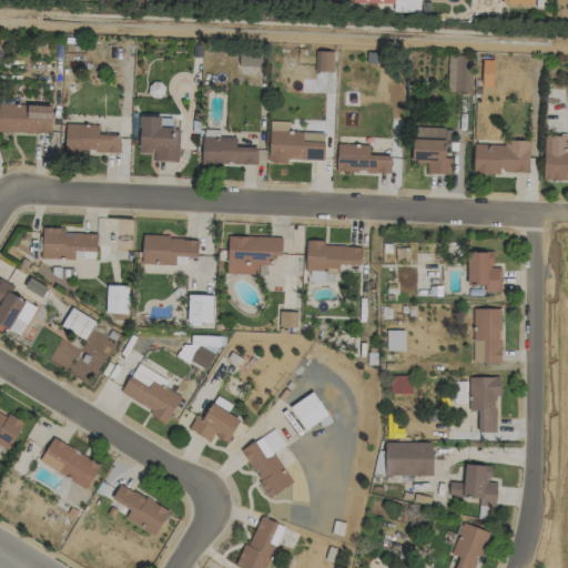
[(393,3),(393,12),(418,12),(418,0),(351,0),(352,2),(393,3)]
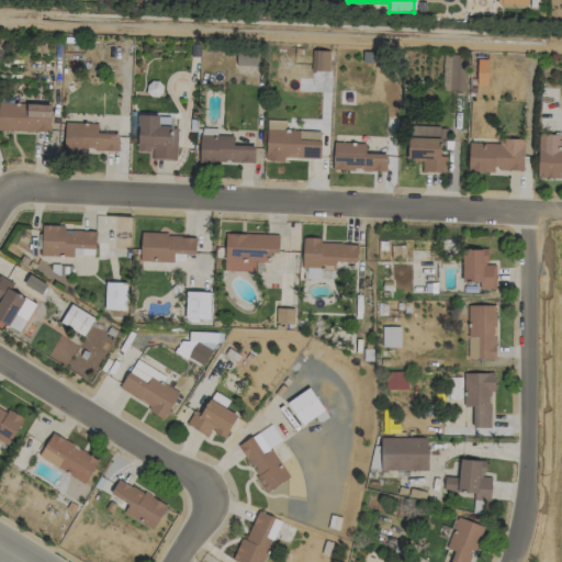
[(329,51),(312,51),(311,70),(329,71),(329,51)]
